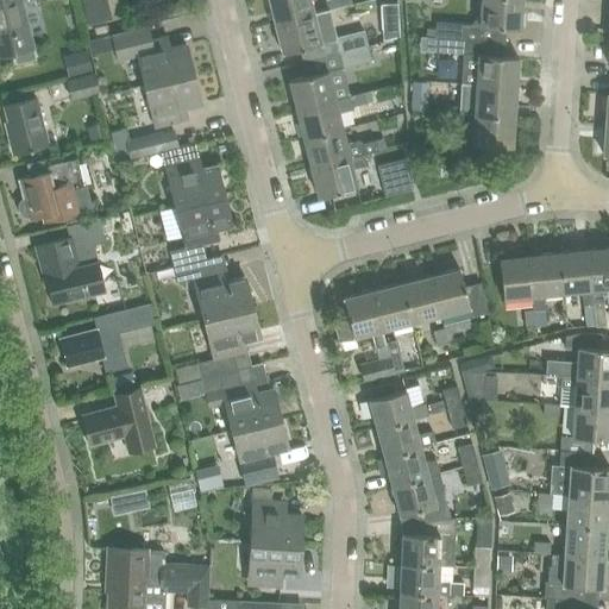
[(22,0),(0,0),(0,56),(13,54),(16,63),(35,58),(32,49),(33,49),(22,0)]
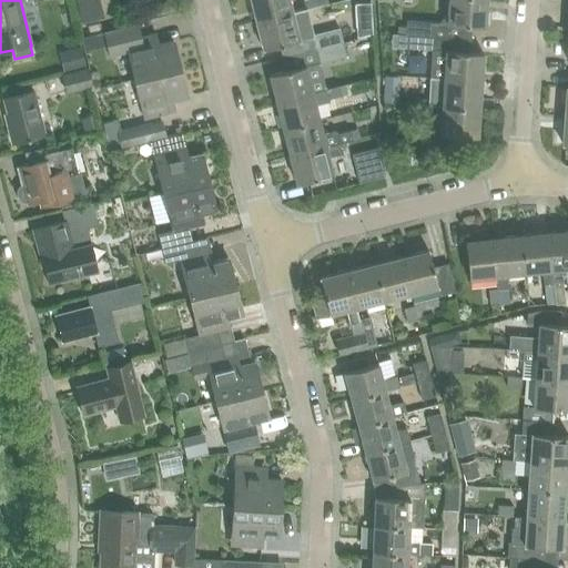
[(99,0),(77,0),(82,22),(104,18),(99,0)]
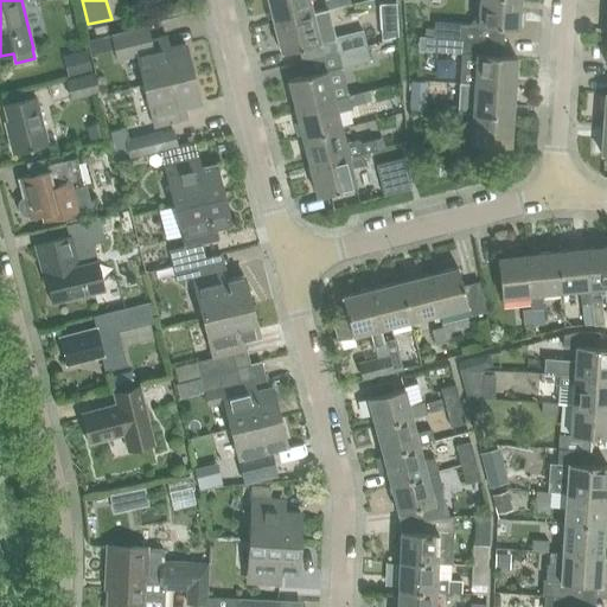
[(310,0),(267,0),(274,23),(313,13),(313,12),(310,0)]
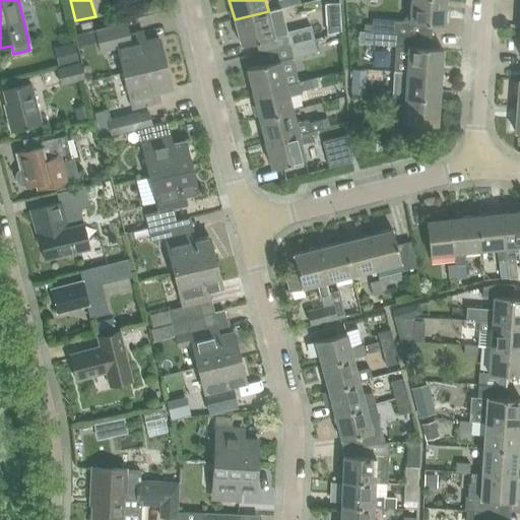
[(289,0),(278,0),(277,0),(279,8),(291,5),(289,0)]
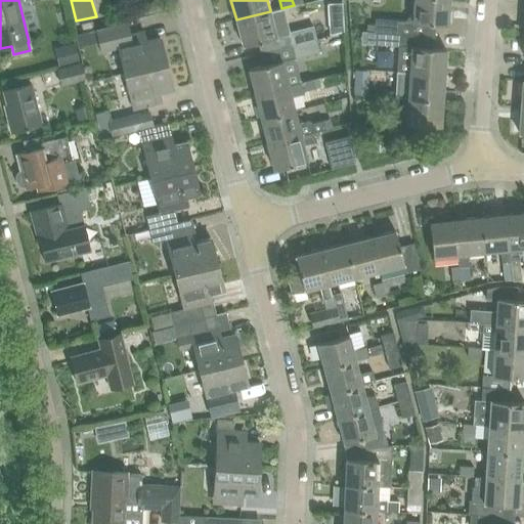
[(375,25),(375,32),(434,36),(435,24),(447,25),(448,0),(415,0),(413,15),(411,14),(406,19),(406,20),(375,18),(375,25)]
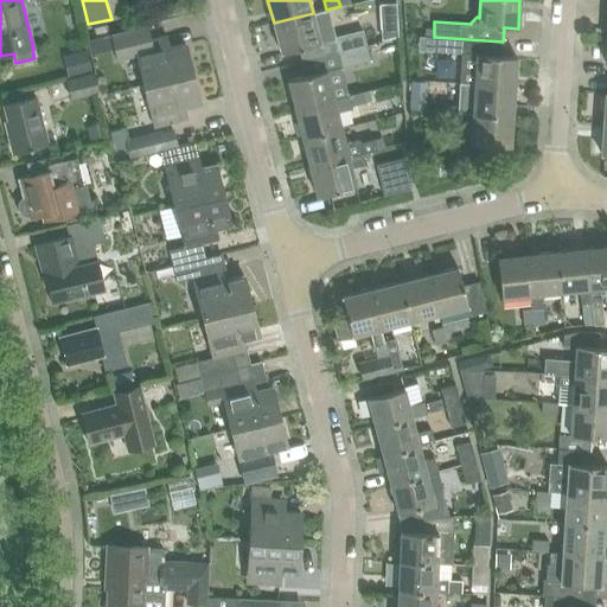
[(396,4),(382,5),(384,39),(397,36),(396,4)]
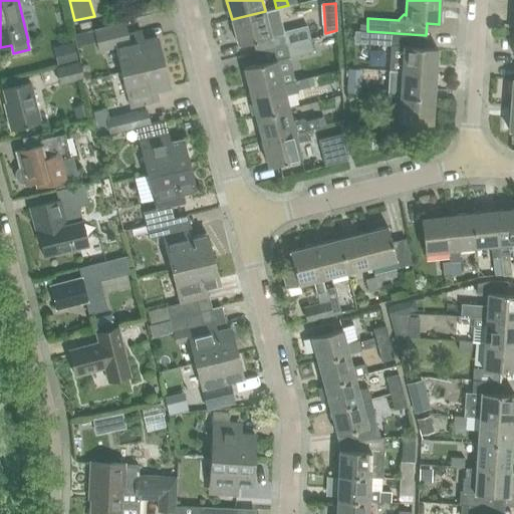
[(265,11),(232,19),(238,44),(253,40),(255,52),(286,44),(310,38),(307,26),(283,31),(277,9),(276,9),(266,12),(265,11)]
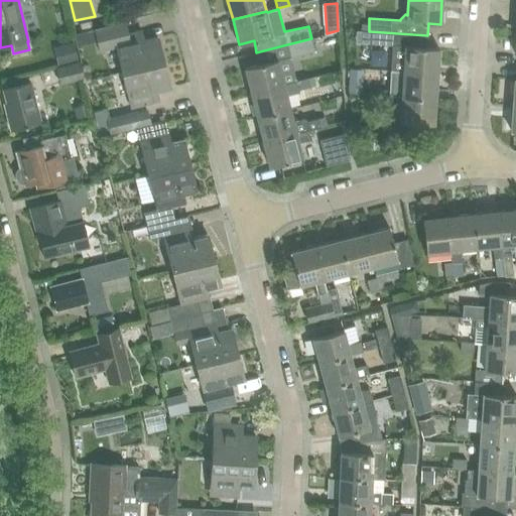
[(125,22),(94,29),(100,51),(116,47),(123,73),(163,62),(157,37),(145,40),(131,44),(128,32),(125,22)]
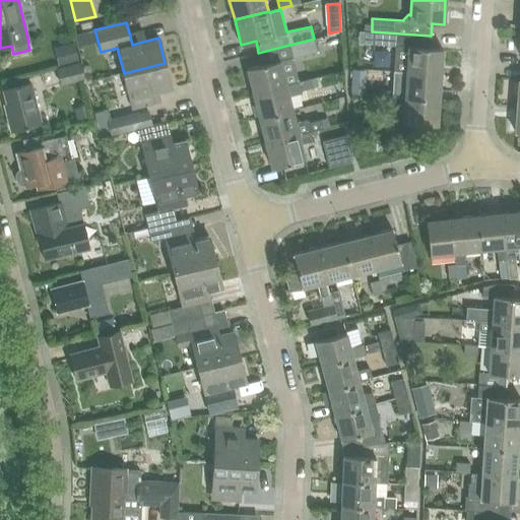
[(368,31),(367,44),(395,46),(394,71),(441,74),(442,49),(430,48),(431,36),(372,31),(368,31)]
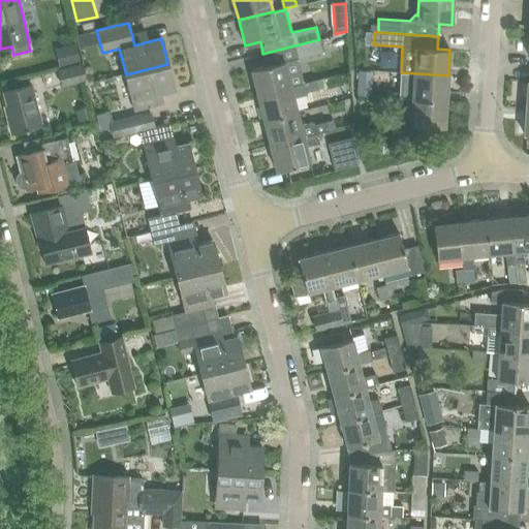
[(319,39),(294,45),(298,59),(322,53),(319,39)]
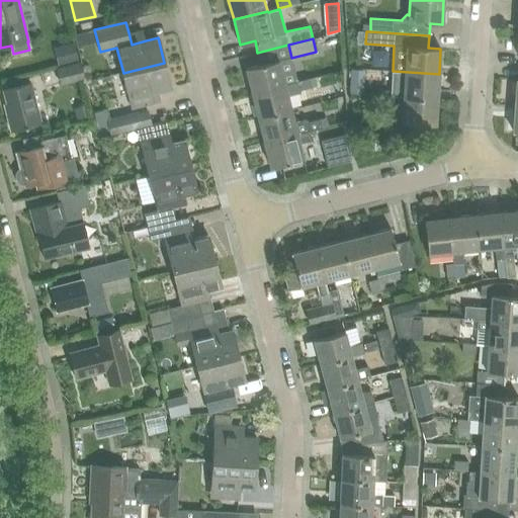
[(322,41),(324,53),(341,50),(339,38),(322,41)]
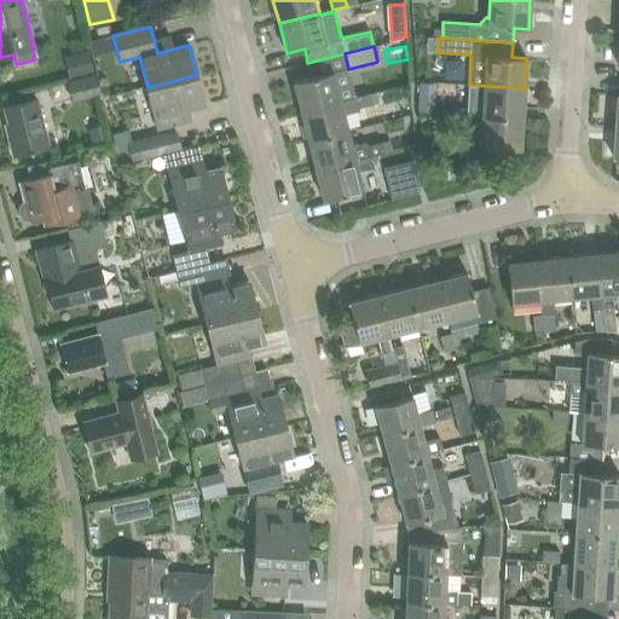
[(82,51),(61,56),(63,67),(85,63),(82,51)]
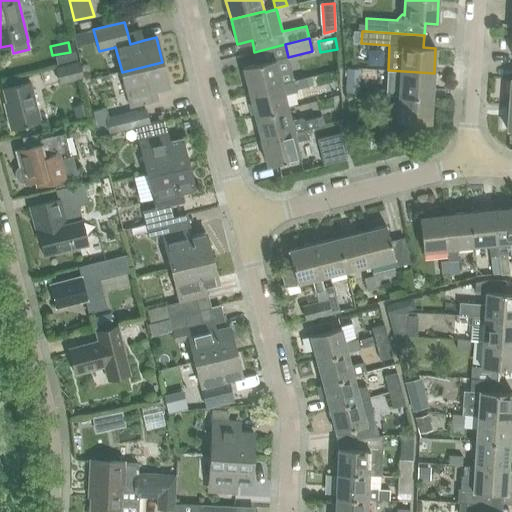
[(276,59),(242,67),(248,91),(282,83),(276,59)]
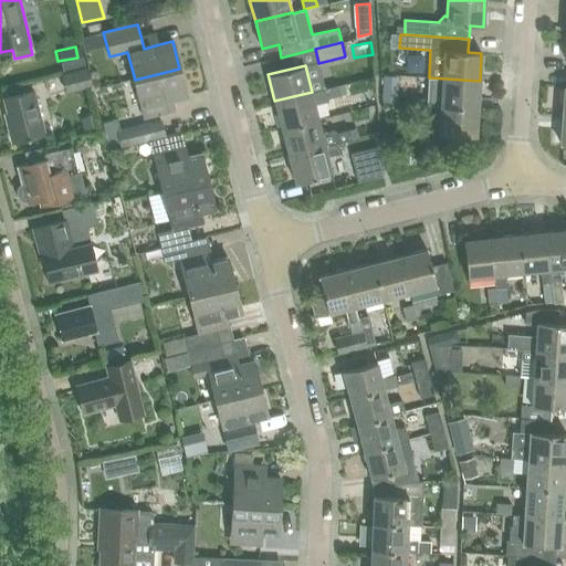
[(87,67),(61,74),(66,93),(92,86),(87,67)]
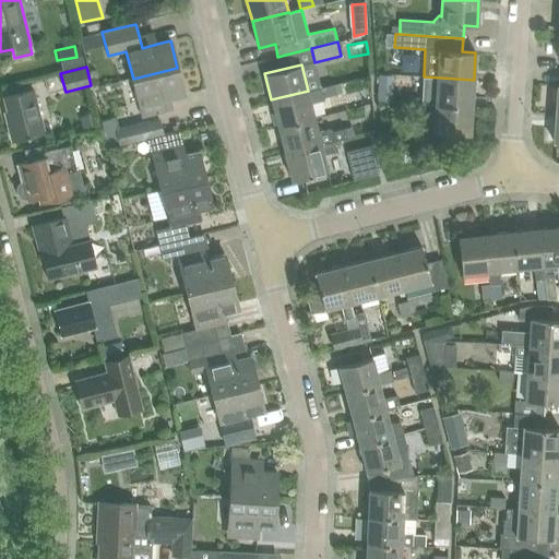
[(177,68),(133,79),(140,106),(185,95),(177,68)]
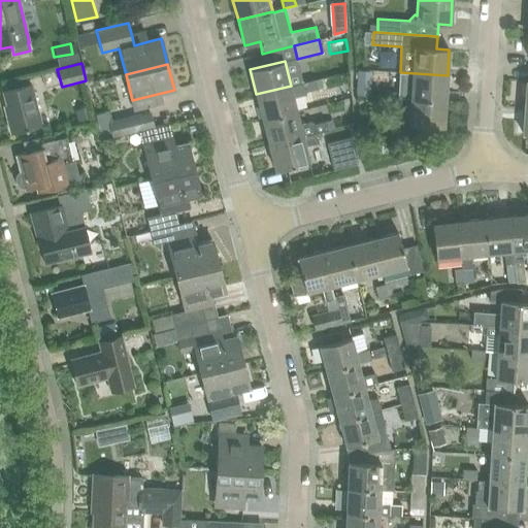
[(400,72),(398,98),(411,99),(446,101),(448,75),(400,72)]
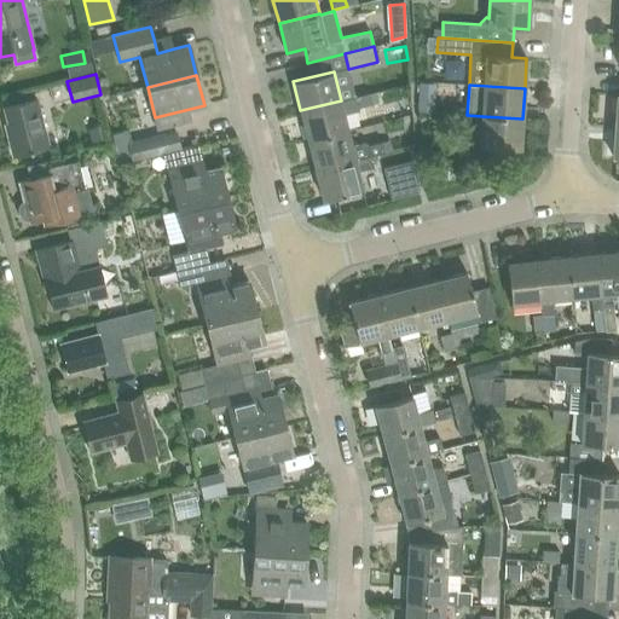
[(341,100),(300,110),(308,140),(350,131),(345,114),(359,110),(359,108),(372,104),(370,93),(356,98),(341,100)]
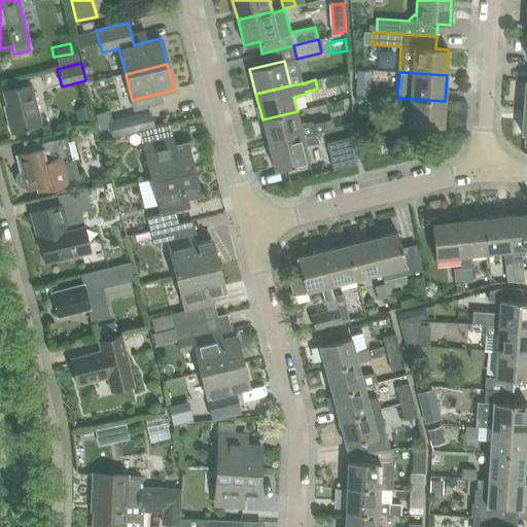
[(32,85),(3,93),(9,115),(6,115),(10,133),(42,125),(32,85)]
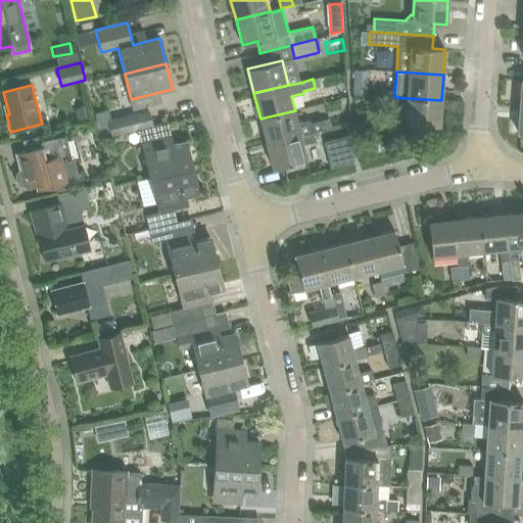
[(408,98),(406,124),(439,126),(441,100),(408,98)]
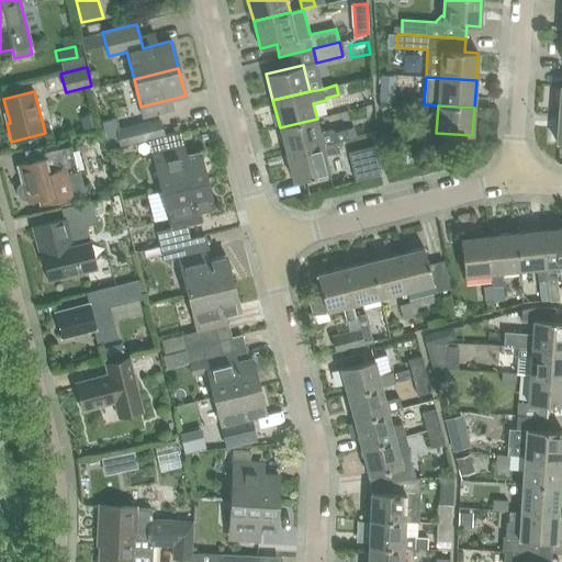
[(317,119),(280,127),(287,155),(324,145),(335,143),(349,138),(347,130),(334,133),(333,131),(321,133),(317,119)]
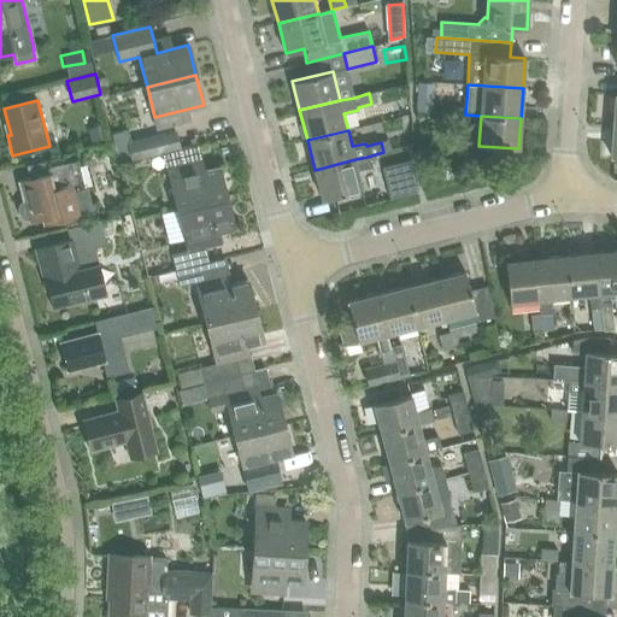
[(175,131),(128,142),(133,160),(163,152),(180,148),(175,131)]
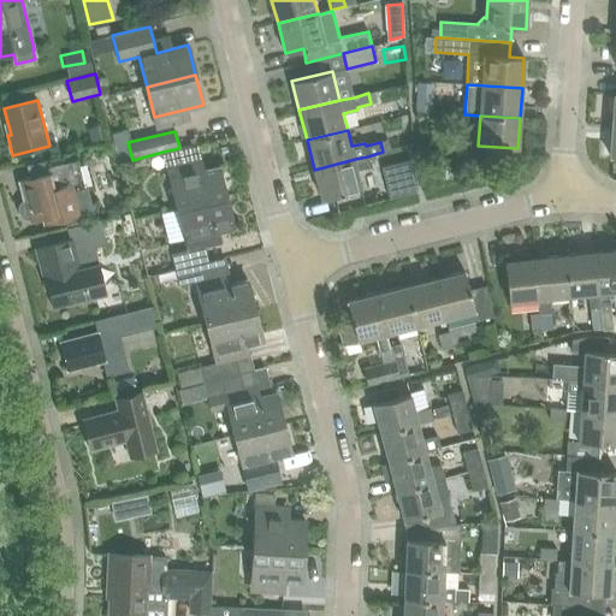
[(179,148),(163,152),(177,209),(226,197),(219,167),(203,171),(197,143),(179,148)]
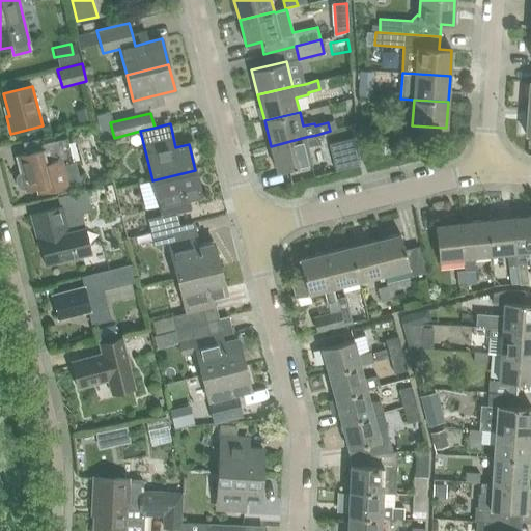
[(19,173),(16,178),(18,187),(23,189),(25,189),(26,190),(36,188),(37,193),(68,186),(63,162),(72,160),(65,132),(45,137),(48,148),(18,156),(22,172),(19,173)]
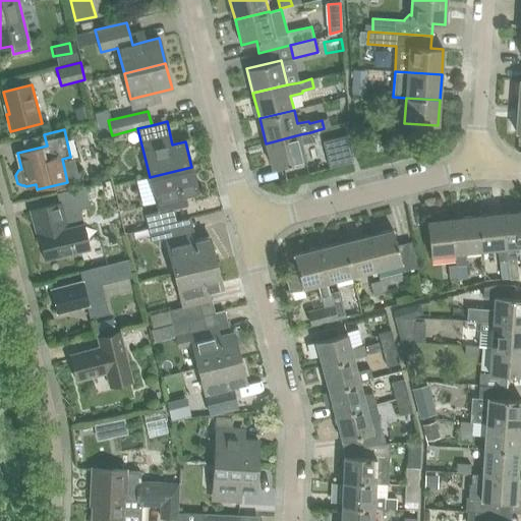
[(300,134),(266,143),(272,168),(306,159),(302,145),(312,141),(310,132),(300,134)]
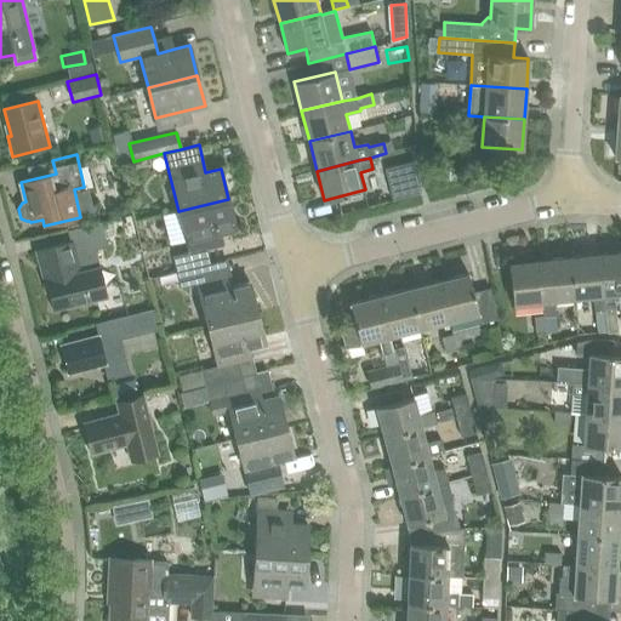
[(414,161),(385,169),(392,199),(421,192),(414,161)]
